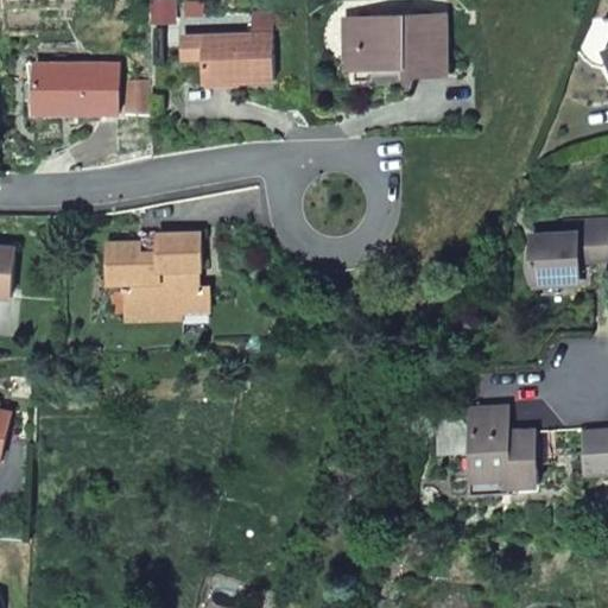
[(203,4),(185,5),(187,17),(203,16),(203,4)]
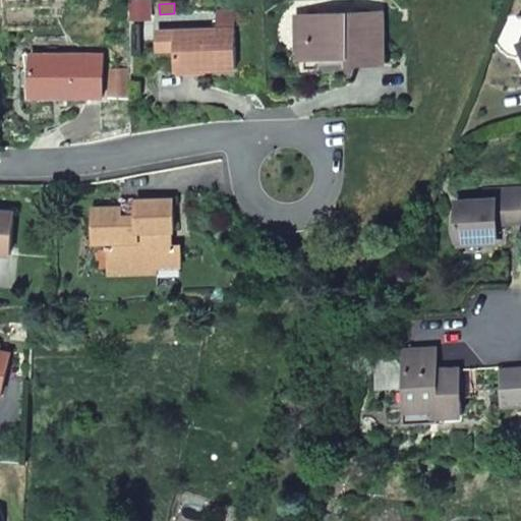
[(307,38),(308,59),(336,58),(336,54),(346,54),(346,64),(383,63),(382,13),(297,17),(298,38),(307,38)]
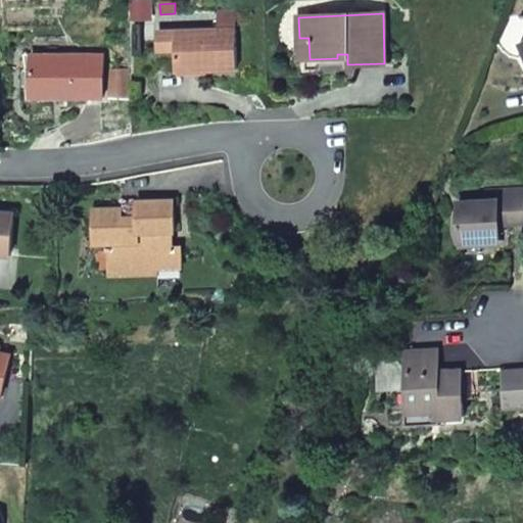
[(176,32),(176,72),(236,69),(235,30),(176,32)]
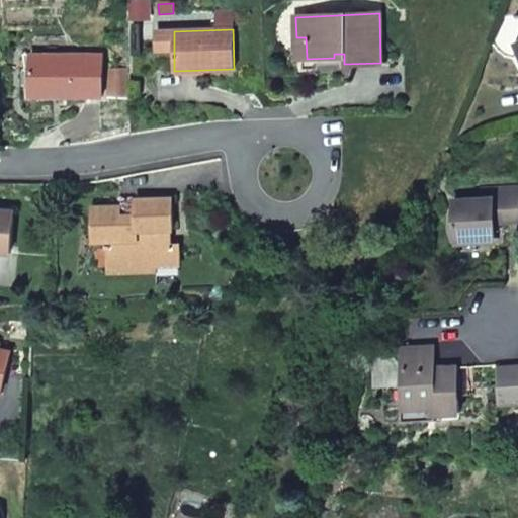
[(296,59),(307,59),(306,37),(296,37),(296,59)]
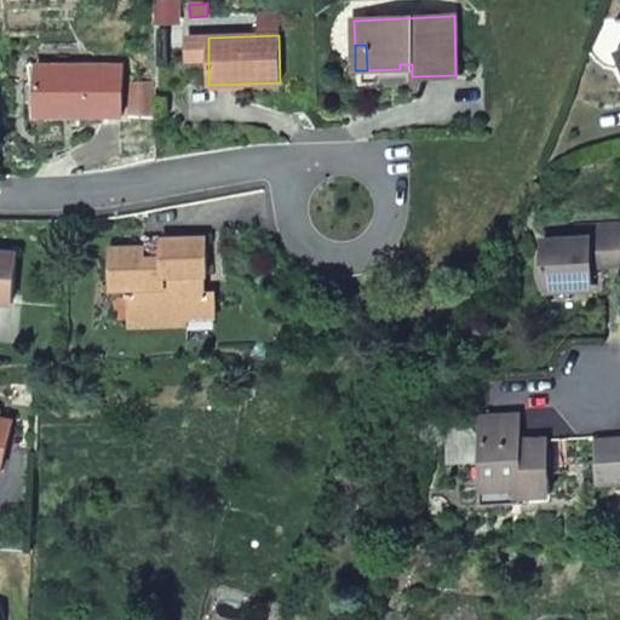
[(76,108),(76,116),(122,116),(124,64),(38,64),(36,108),(76,108)]
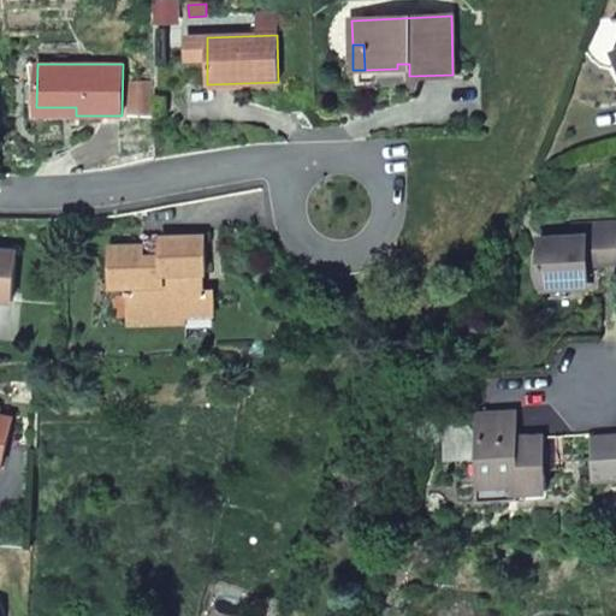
[(154,113),(154,82),(129,82),(129,113),(154,113)]
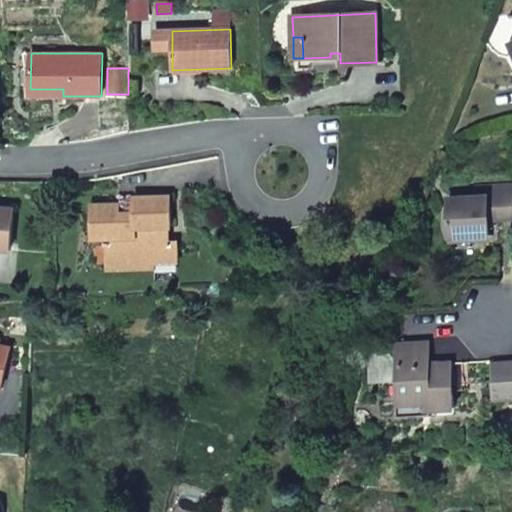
[(447,198),(449,237),(488,235),(487,220),(487,211),(494,210),(495,219),(511,218),(511,187),(511,186),(474,188),(474,196),(447,198)]
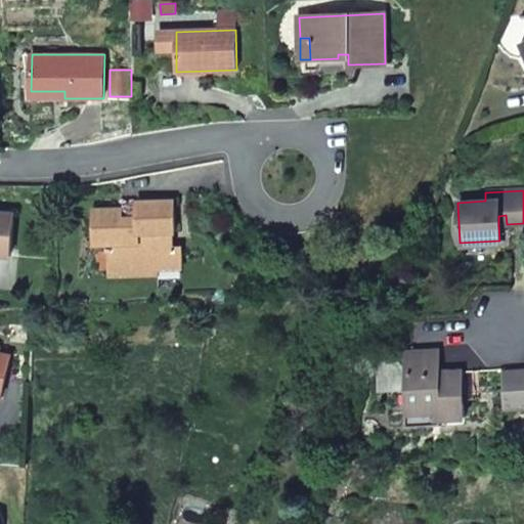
[(122,209),(93,210),(94,245),(108,244),(108,248),(103,248),(103,252),(108,252),(110,275),(158,274),(158,268),(181,268),(181,249),(167,249),(166,232),(174,232),(173,202),(137,203),(137,219),(122,220),(122,209)]
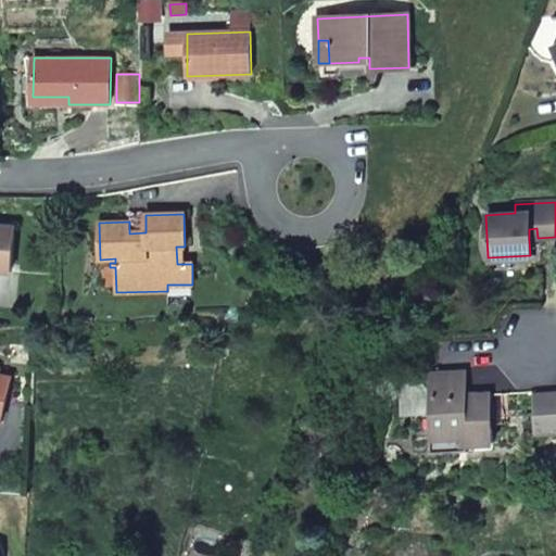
[(0,270),(12,272),(15,227),(0,226),(0,270)]
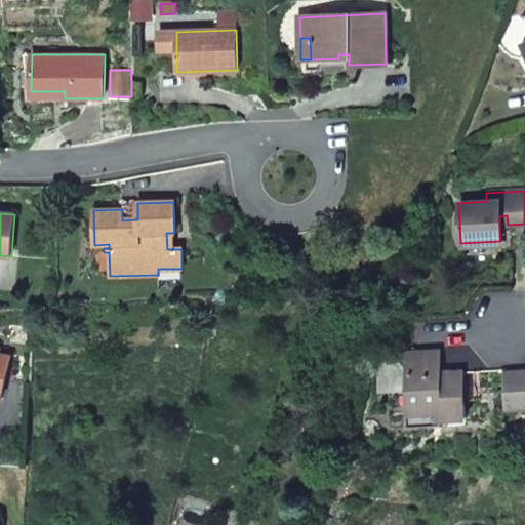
[(499,226),(508,225),(507,215),(499,216),(499,226)]
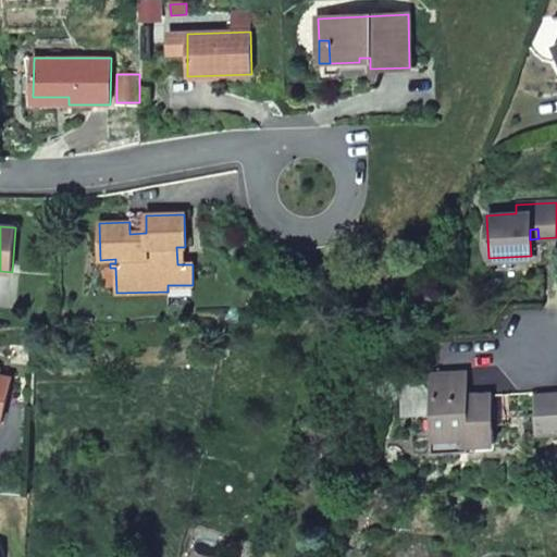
[(531,256),(489,258),(489,265),(531,263),(531,256)]
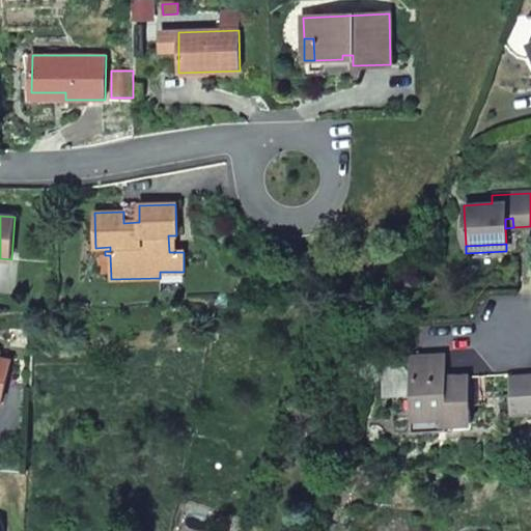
[(445,355),(413,357),(415,398),(417,418),(446,416),(447,423),(448,423),(472,422),(469,375),(447,376),(445,355)]
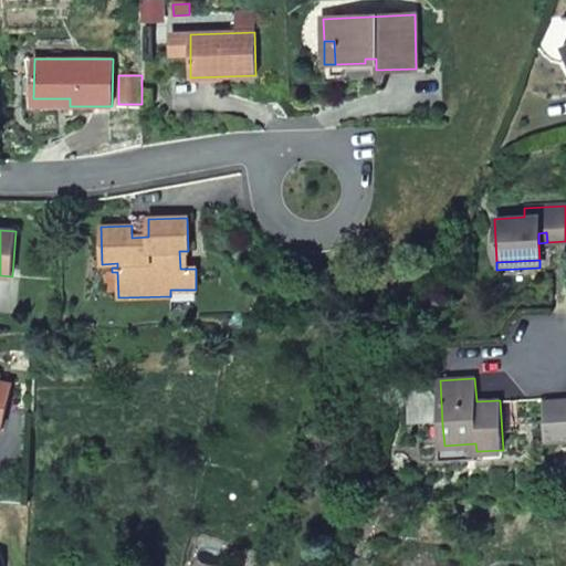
[(0,427),(2,428),(11,381),(0,379),(0,427)]
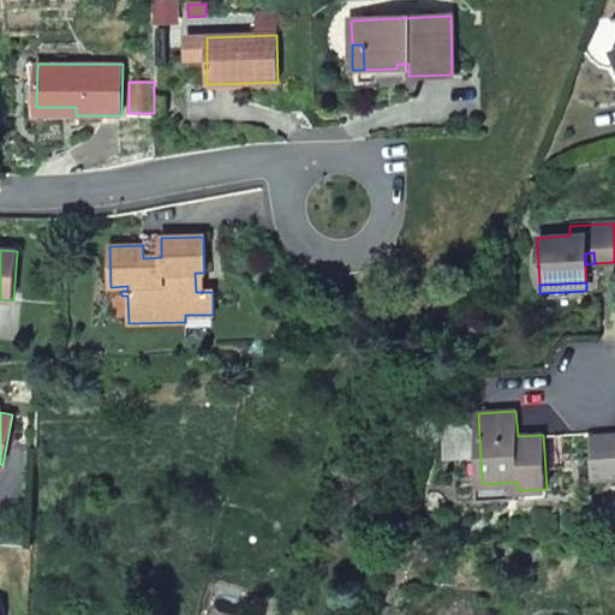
[(614,433),(593,435),(596,478),(614,476),(614,433)]
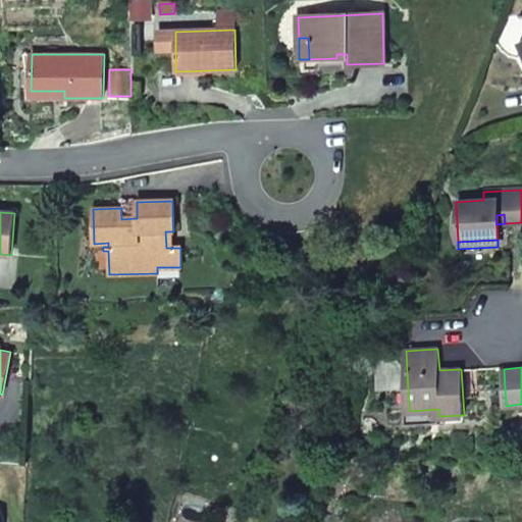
[(408,392),(403,392),(405,425),(440,423),(440,416),(439,416),(438,409),(410,411),(408,392)]
